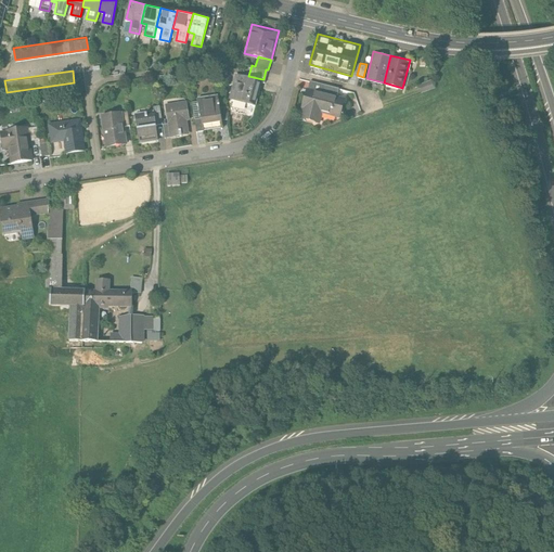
[(229,98),(256,104),(262,79),(248,76),(235,73),(229,98)]
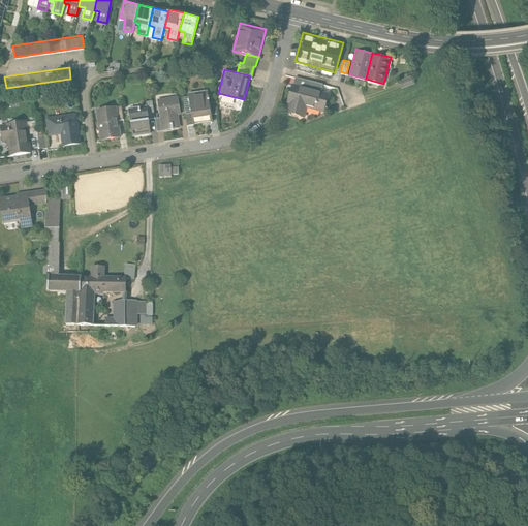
[(397,80),(400,88),(412,83),(411,73),(397,80)]
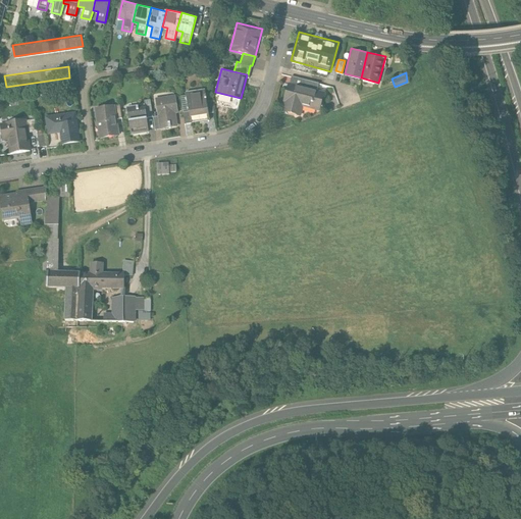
[(303,106),(321,110),(325,92),(288,82),(279,110),(301,115),(303,106)]
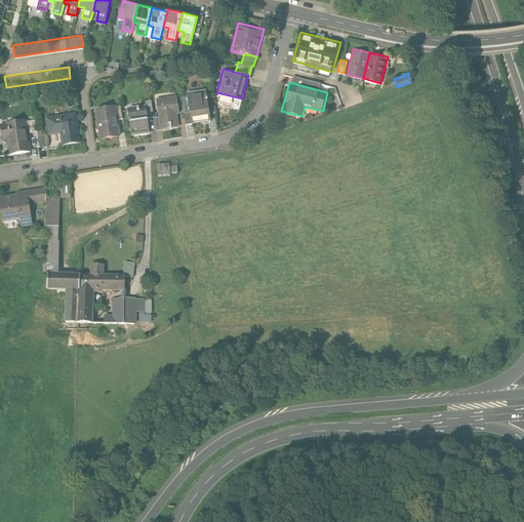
[(180,91),(186,124),(210,120),(206,88),(180,91)]
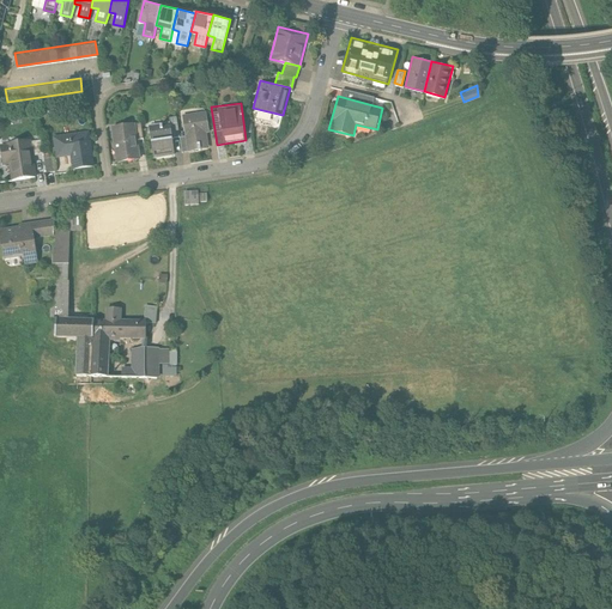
[(185,134),(187,151),(208,147),(206,132),(210,131),(206,109),(182,113),(185,134)]
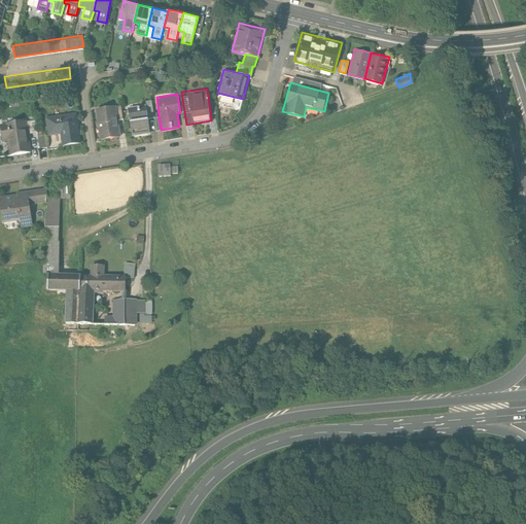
[(145,103),(147,117),(153,116),(151,102),(145,103)]
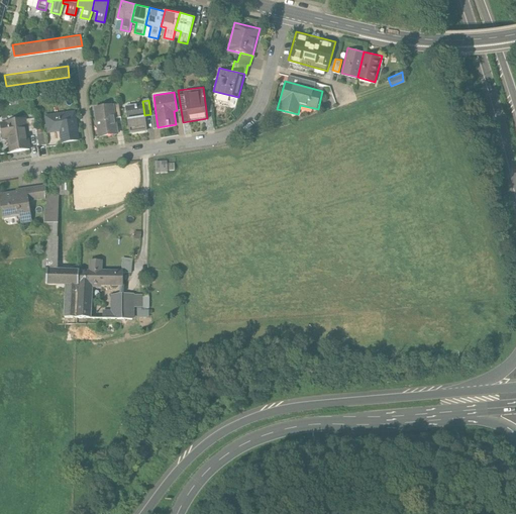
[(124,104),(128,132),(146,129),(144,115),(142,101),(124,104)]
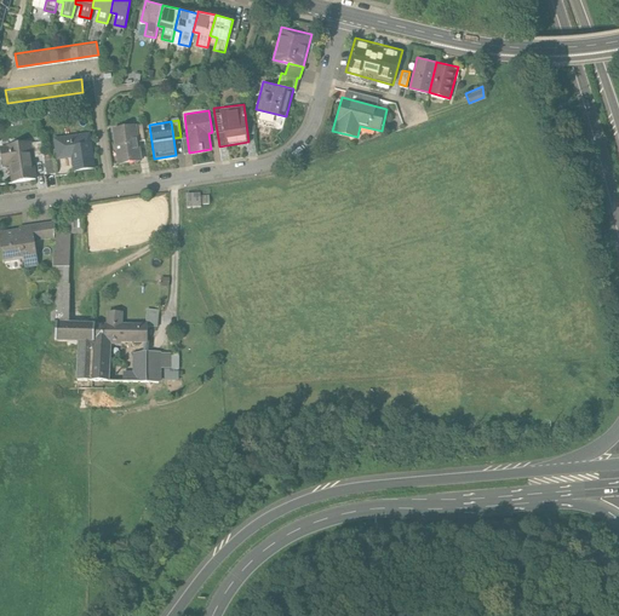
[(112,127),(118,163),(142,160),(139,139),(136,122),(112,127)]
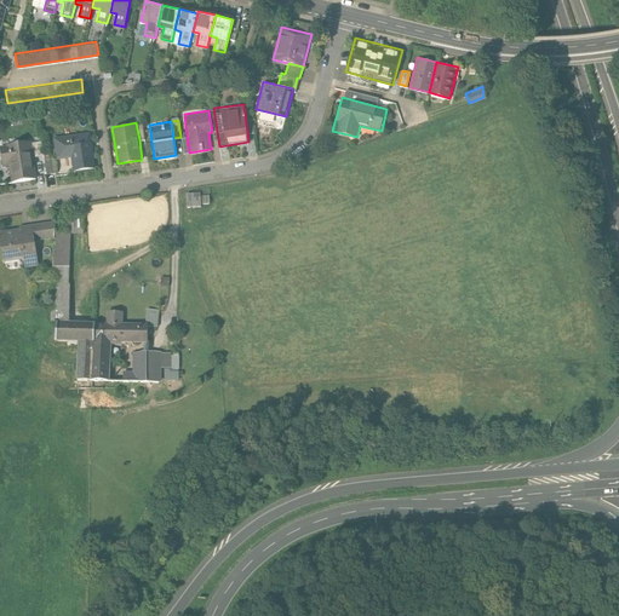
[(96,167),(90,130),(52,136),(56,159),(70,156),(73,171),(96,167)]
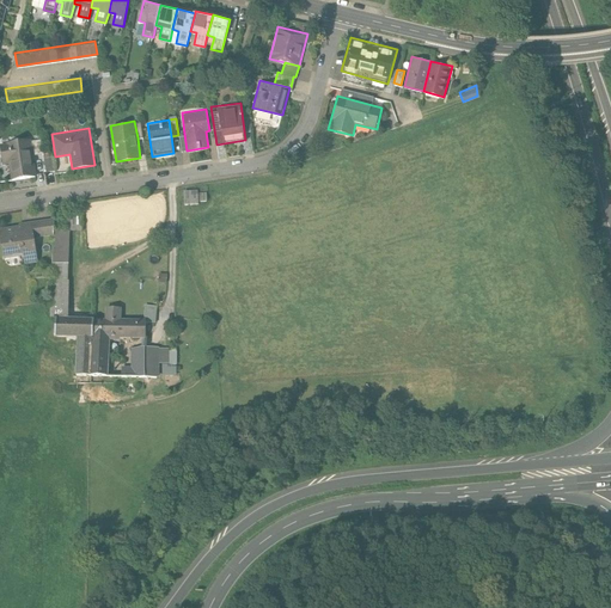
[(31,139),(30,137),(0,142),(0,149),(2,164),(8,163),(11,179),(36,176),(32,154),(31,139)]
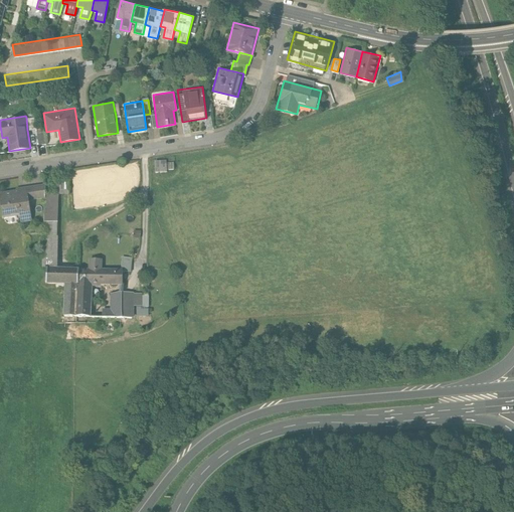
[(34,116),(26,117),(27,130),(36,129),(34,116)]
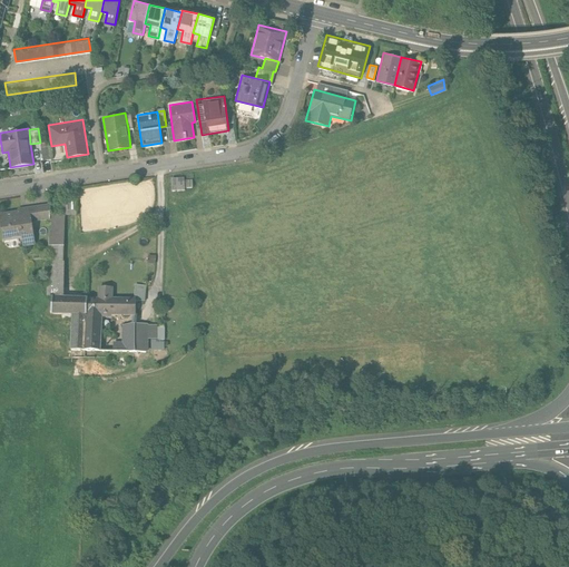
[(50,158),(48,145),(40,146),(42,159),(50,158)]
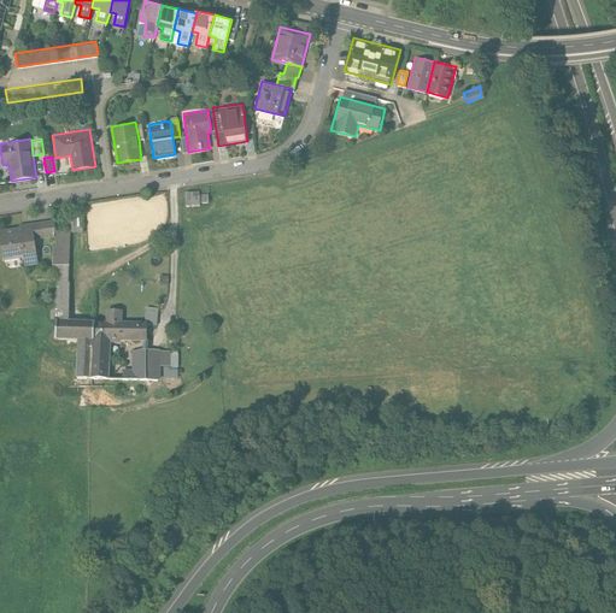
[(66,216),(66,230),(70,230),(70,231),(80,231),(80,214),(66,216)]
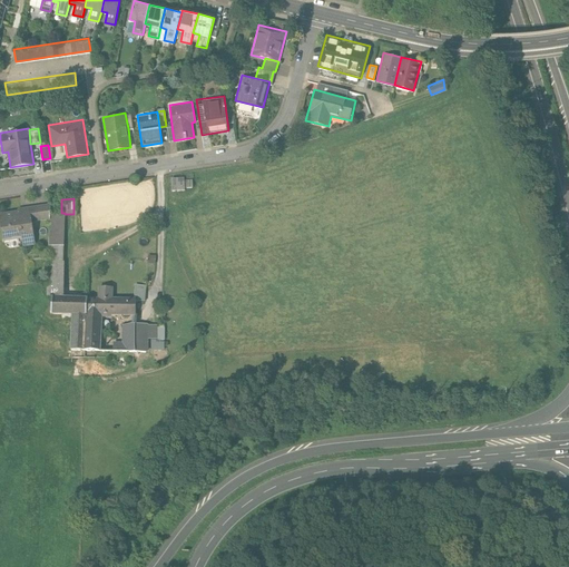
[(17,209),(0,212),(0,223),(2,240),(21,236),(22,246),(36,244),(32,221),(49,218),(49,213),(50,203),(17,207),(17,209)]
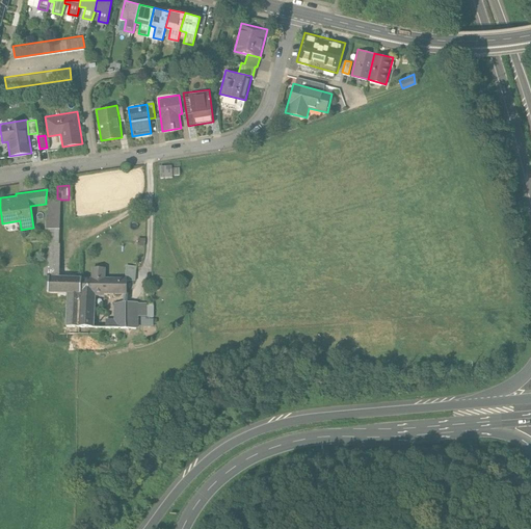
[(57,199),(46,199),(46,204),(44,275),(48,275),(58,275),(60,200),(60,199),(57,199)]
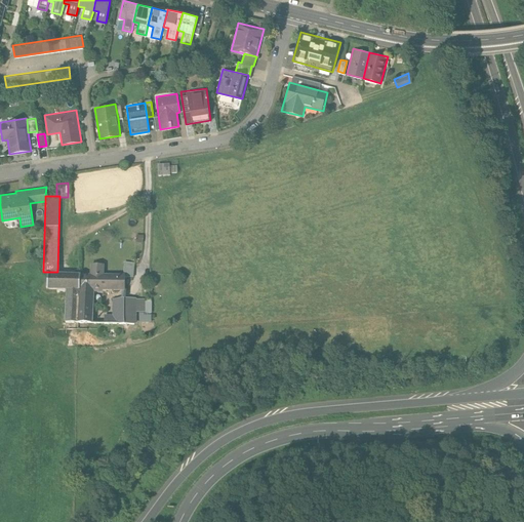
[(90,273),(57,272),(47,272),(46,288),(66,289),(65,322),(76,322),(77,289),(79,289),(78,322),(93,322),(93,289),(125,290),(126,274),(105,273),(105,263),(90,263),(90,273)]
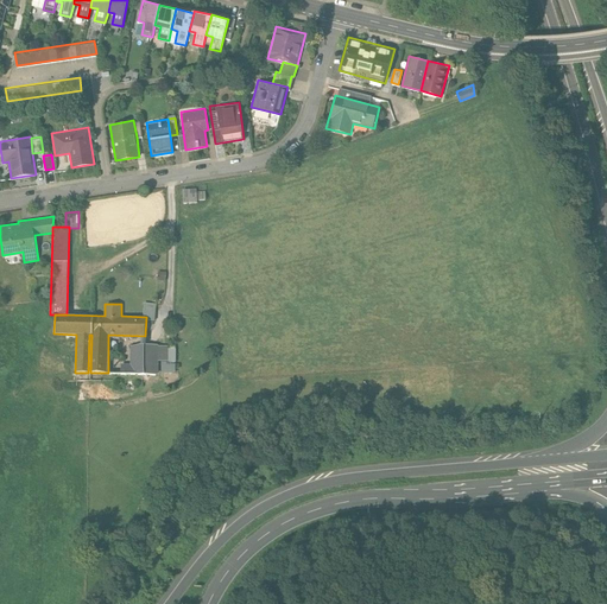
[(157,360),(168,360),(168,345),(158,345),(158,343),(140,343),(131,345),(131,363),(120,363),(120,373),(158,373),(157,360)]
